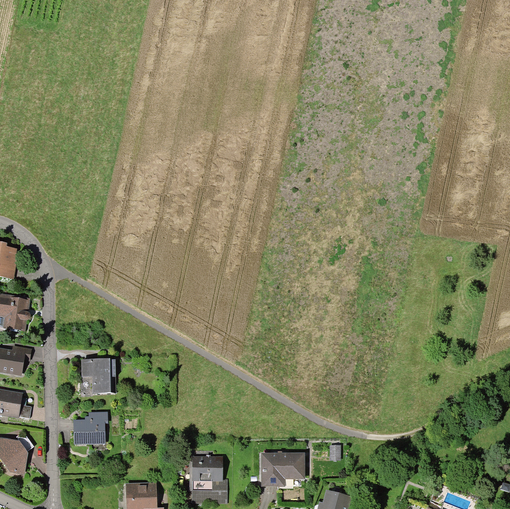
[(11,256),(12,248),(6,247),(6,244),(0,242),(0,274),(7,276),(9,261),(10,260),(11,259),(11,256)]
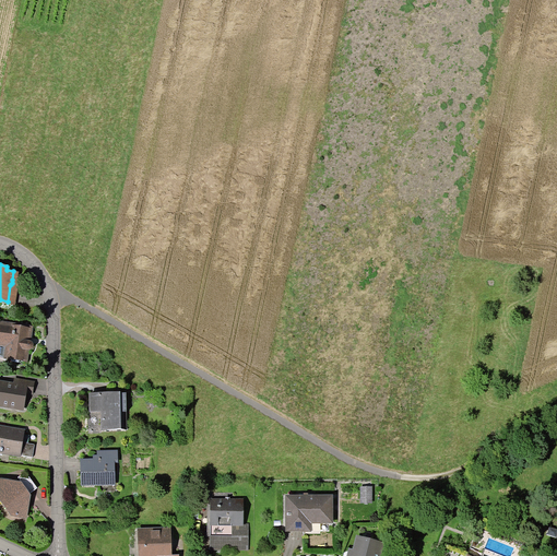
[(28,335),(30,335),(32,328),(2,322),(0,332),(0,341),(10,343),(7,357),(26,361),(28,349),(30,349),(32,347),(33,346),(34,344),(33,343),(32,341),(31,341),(27,340),(28,335)]
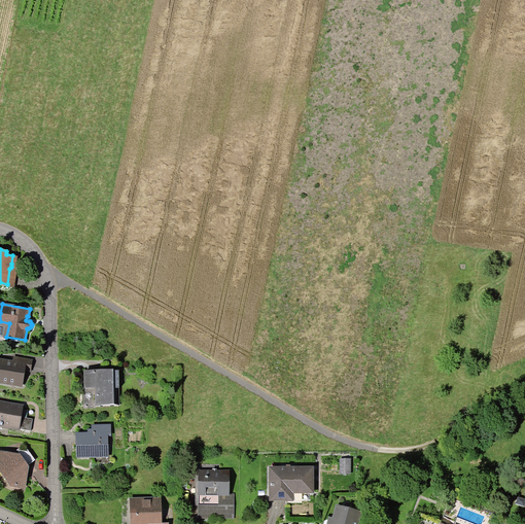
[(0,379),(23,384),(25,368),(31,369),(32,359),(18,356),(16,361),(0,358),(0,379)]
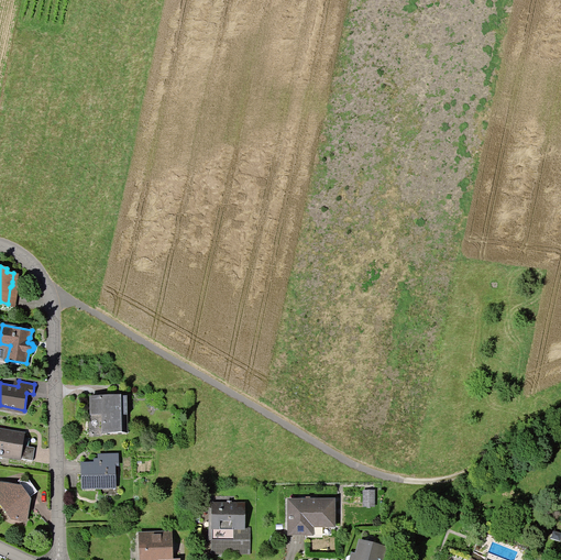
[(128,430),(127,395),(91,396),(92,413),(102,413),(103,431),(128,430)]
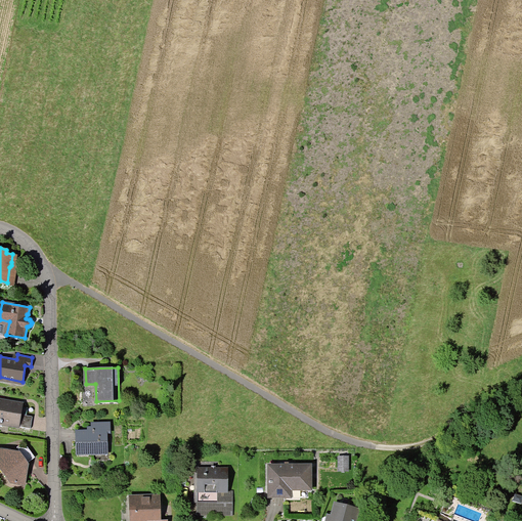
[(22,413),(23,402),(0,398),(0,422),(32,427),(34,415),(22,413)]
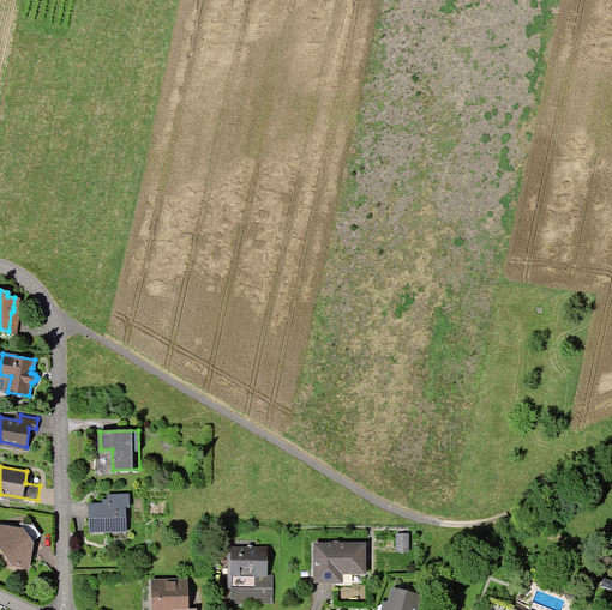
[(130,493),(109,494),(109,502),(90,503),(91,530),(111,530),(111,526),(127,525),(126,503),(130,502),(130,493)]
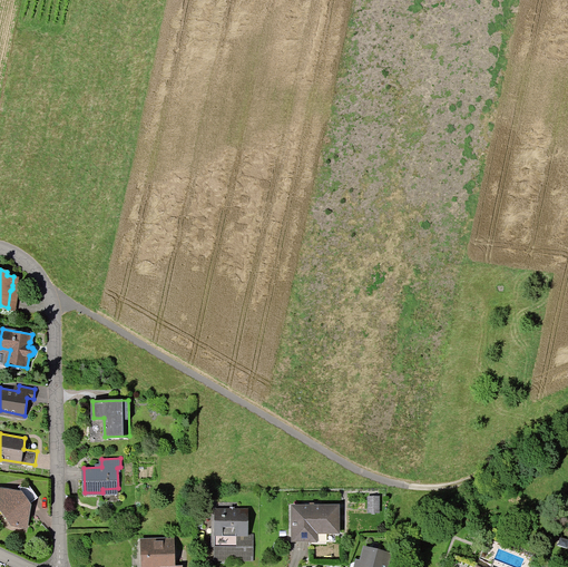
[(27,502),(29,501),(38,495),(27,480),(20,485),(22,488),(21,491),(0,487),(0,505),(2,508),(6,509),(6,512),(8,516),(13,517),(12,520),(15,524),(27,526),(29,516),(26,516),(26,514),(26,511),(27,502)]
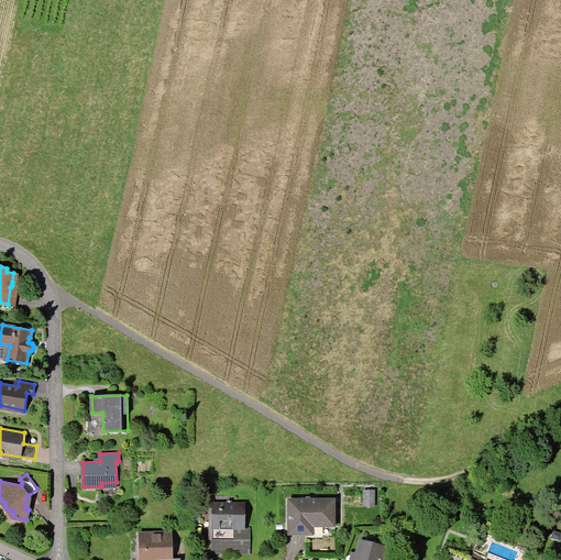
[(365,504),(375,504),(375,490),(365,490),(365,504)]
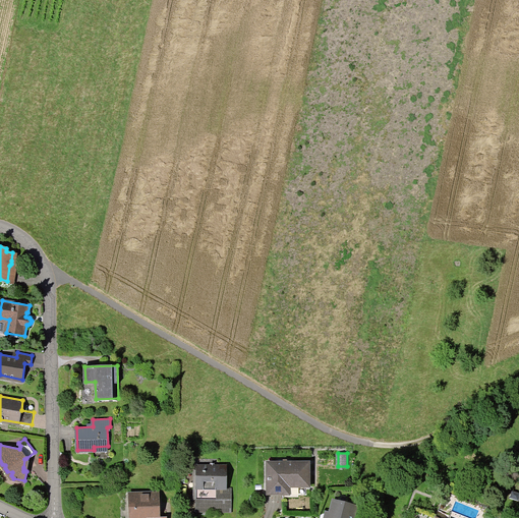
[(269,462),(269,493),(284,492),(284,484),(309,484),(309,461),(269,462)]
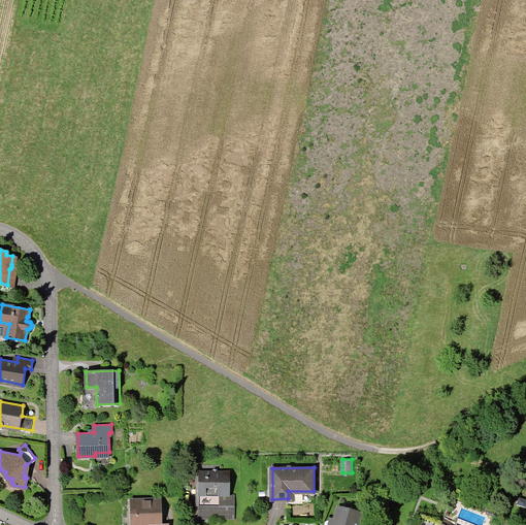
[(199,470),(199,473),(199,517),(236,517),(236,494),(231,494),(231,470),(199,470)]
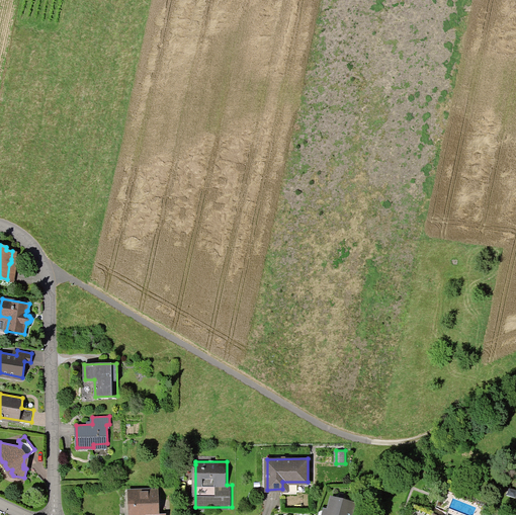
[(444,488),(436,506),(447,511),(447,510),(446,510),(452,495),(443,491),(444,488)]
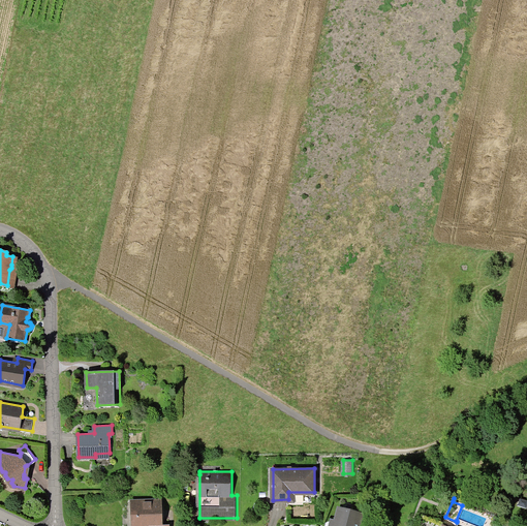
[(163,524),(162,509),(162,500),(131,501),(131,525),(146,525),(150,524),(155,524),(154,525),(169,525),(169,524),(163,524)]
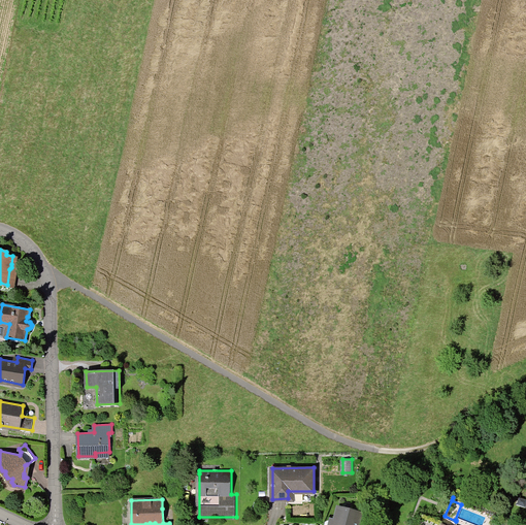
[(357,524),(361,512),(339,505),(334,524),(357,524)]
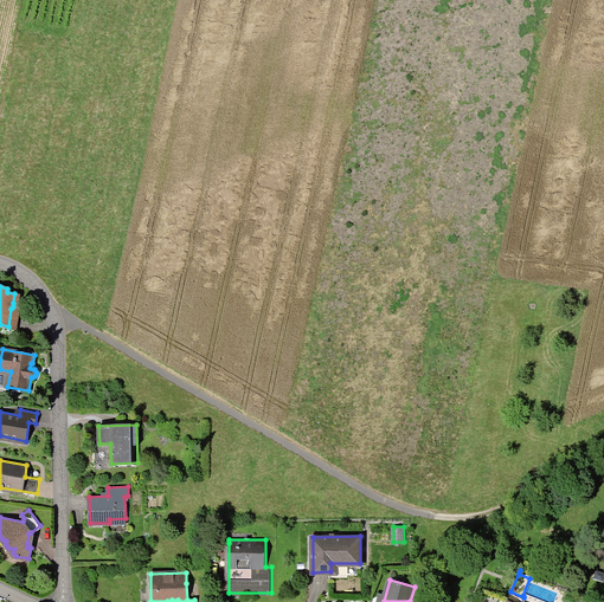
[(515,601),(518,600),(487,587),(480,601),(515,601)]
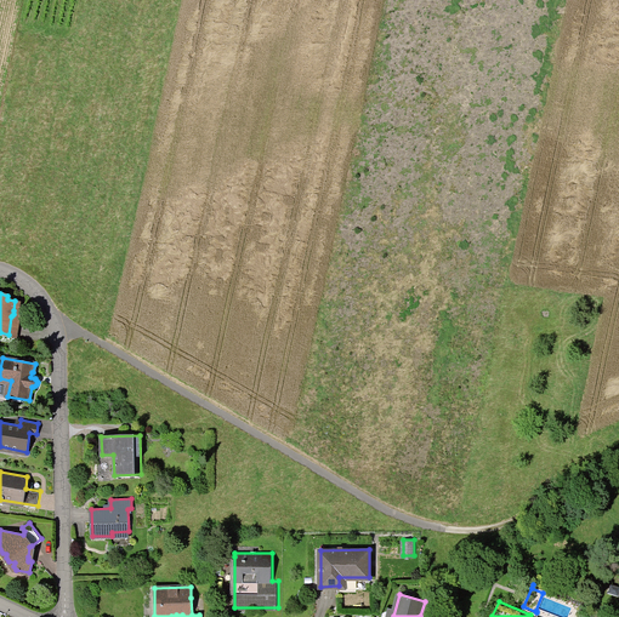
All buildings are outlined.
